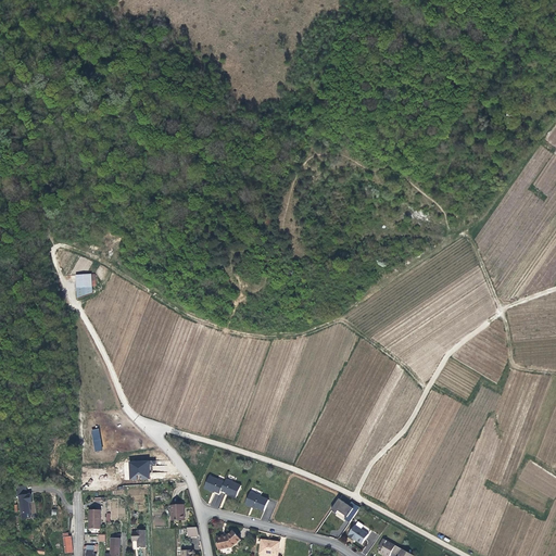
[(76,274),(77,298),(91,292),(91,273),(76,274)]
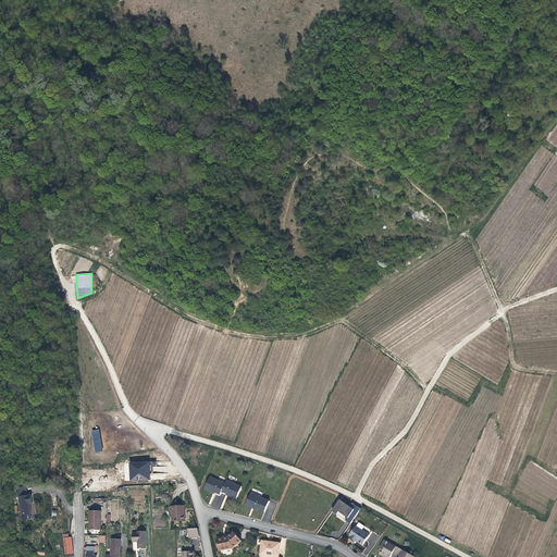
[(99,430),(91,431),(95,453),(102,452),(99,430)]
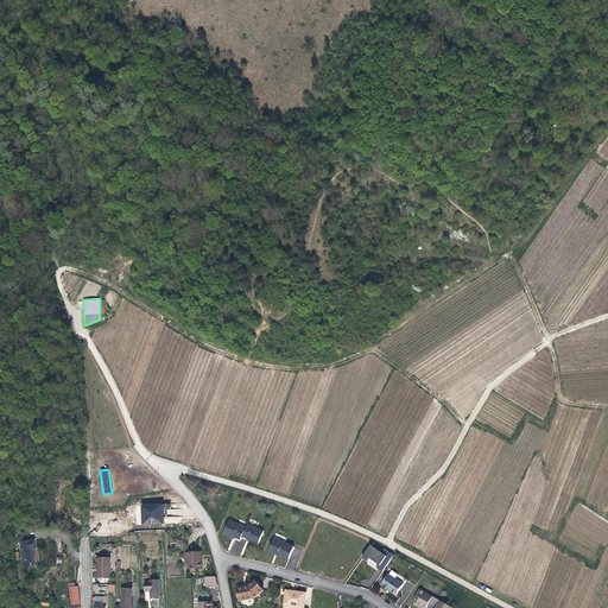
[(164,525),(163,505),(141,505),(143,526),(164,525)]
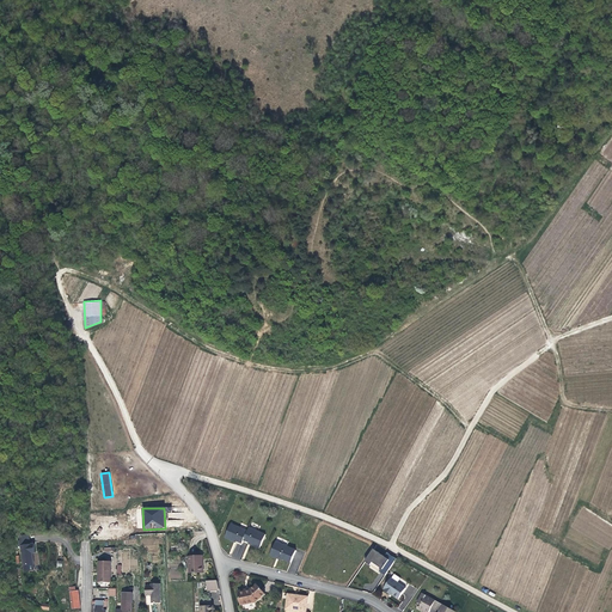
[(231,538),(243,543),(244,539),(248,531),(231,524),(225,537),(231,540),(231,538)]
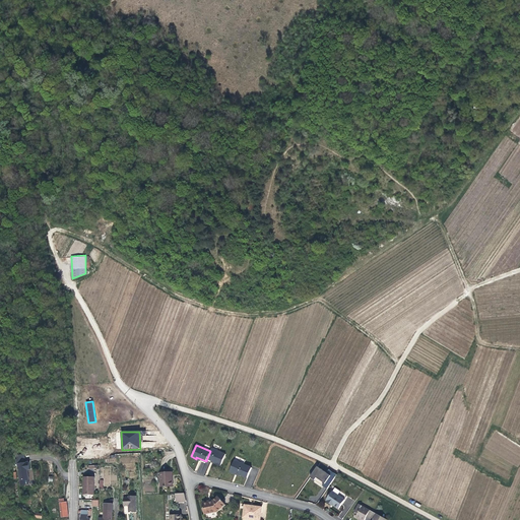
[(225,454),(219,452),(211,448),(210,451),(207,458),(215,462),(215,463),(220,465),(225,454)]
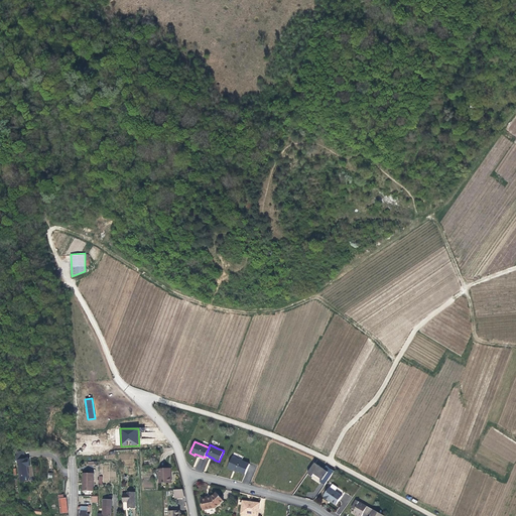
[(233,469),(245,474),(249,464),(233,457),(228,468),(233,470),(233,469)]
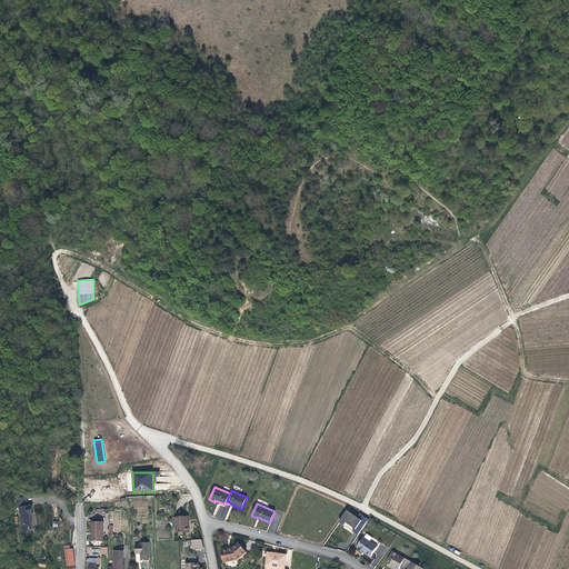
[(32,515),(31,506),(19,507),(21,531),(32,530),(30,515),(32,515)]
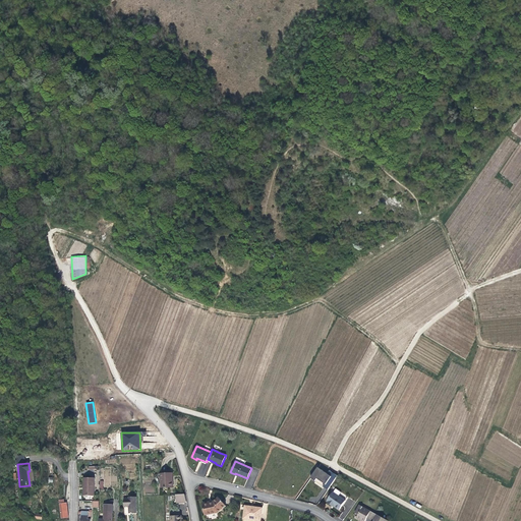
[(325,487),(329,490),(338,476),(330,471),(328,474),(319,467),(310,478),(316,482),(315,483),(324,489),(325,487)]
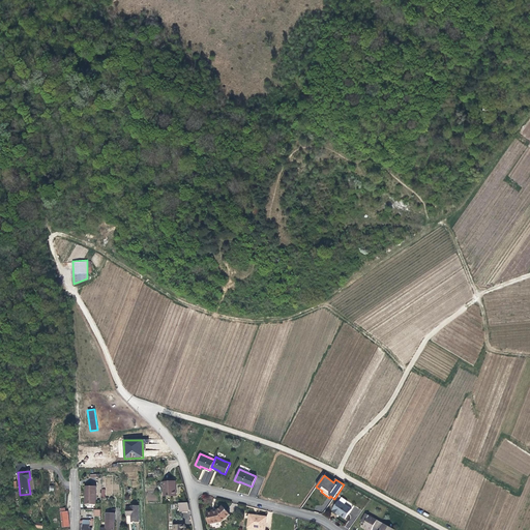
[(174,490),(174,481),(164,481),(164,496),(176,496),(176,490),(174,490)]
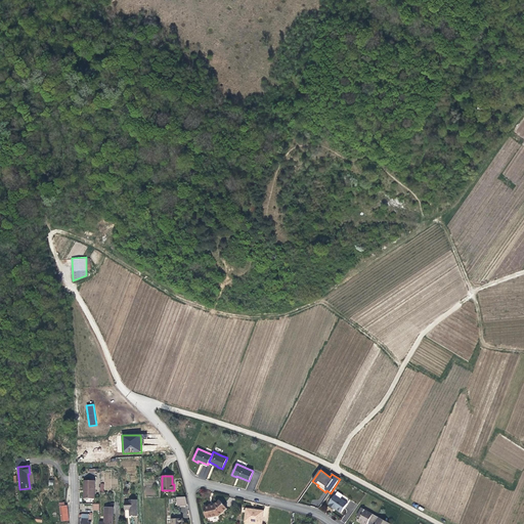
[(85,498),(95,498),(95,481),(84,480),(84,490),(85,490),(85,498)]
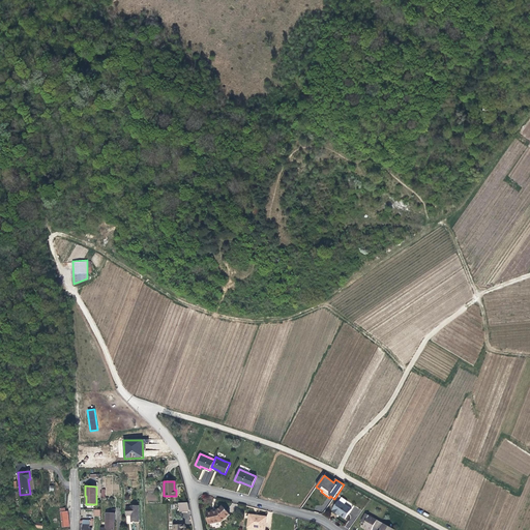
[(332,511),(336,513),(337,513),(340,514),(345,519),(351,509),(339,500),(332,509),(333,510),(332,511)]
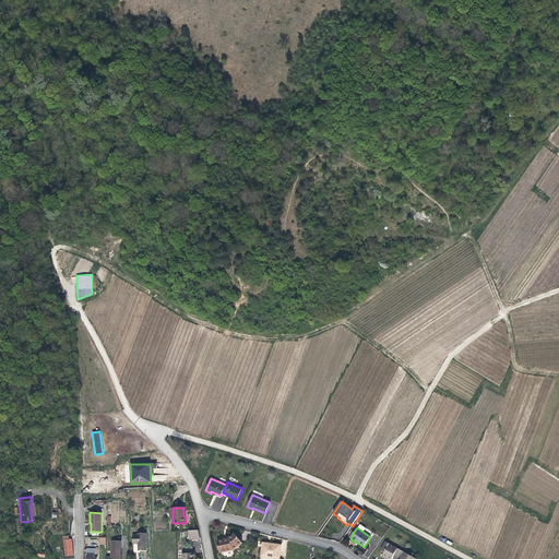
[(199,539),(199,530),(189,531),(189,539),(199,539)]
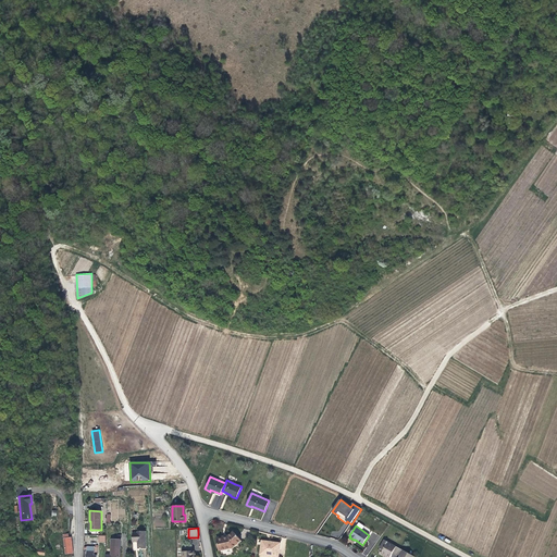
[(146,549),(146,531),(137,531),(137,533),(132,533),(132,542),(137,542),(137,548),(146,549)]
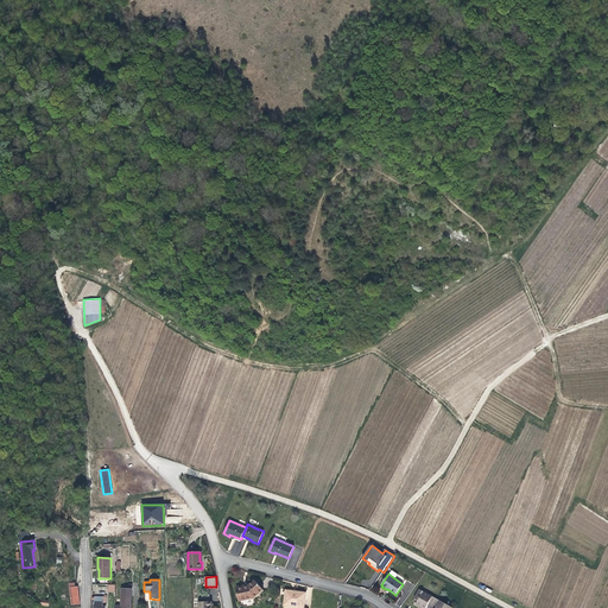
[(236,587),(240,601),(254,599),(264,590),(255,580),(248,586),(248,588),(245,588),(245,586),(236,587)]
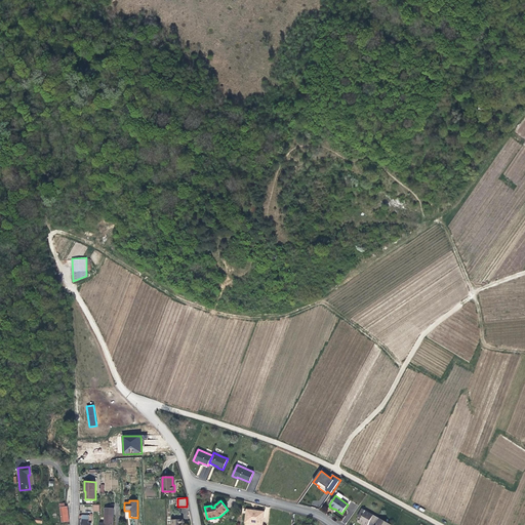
[(61,522),(68,521),(67,506),(64,507),(64,502),(59,503),(61,522)]
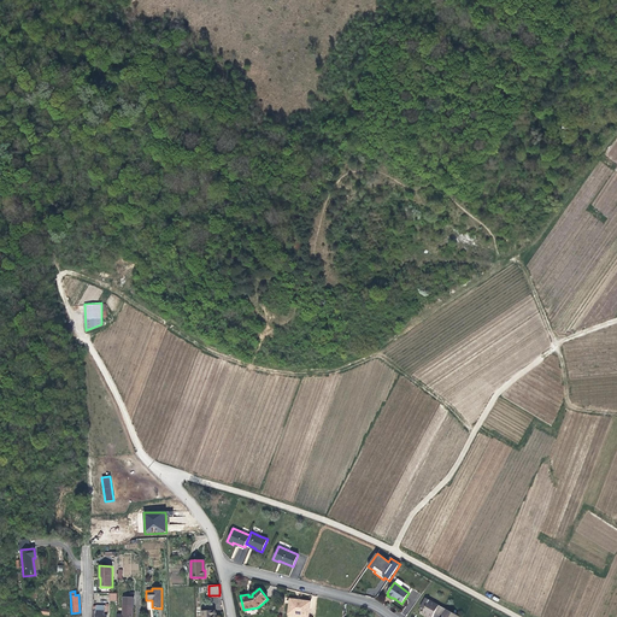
[(117,613),(116,616),(133,616),(134,597),(123,597),(123,615),(117,613)]
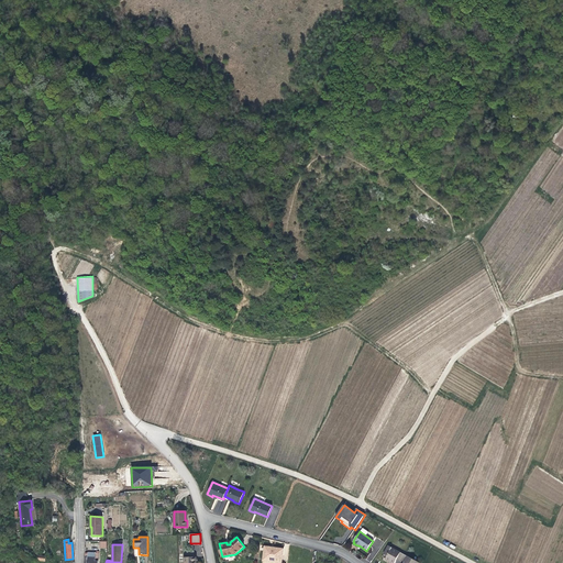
[(419,562),(388,545),(384,554),(387,556),(385,560),(389,562),(395,562),(397,560),(401,562),(419,562)]
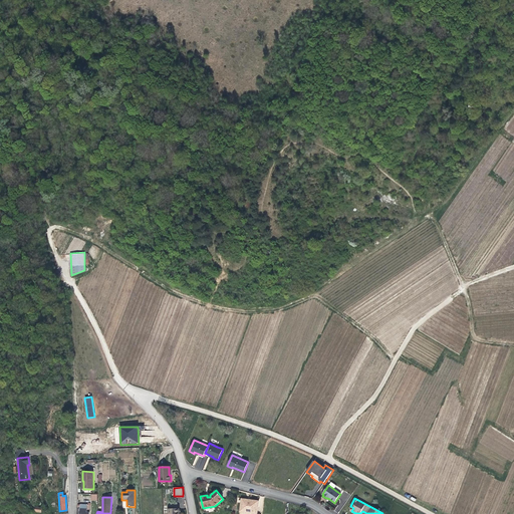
[(240,512),(254,513),(257,513),(259,501),(242,499),(240,512)]
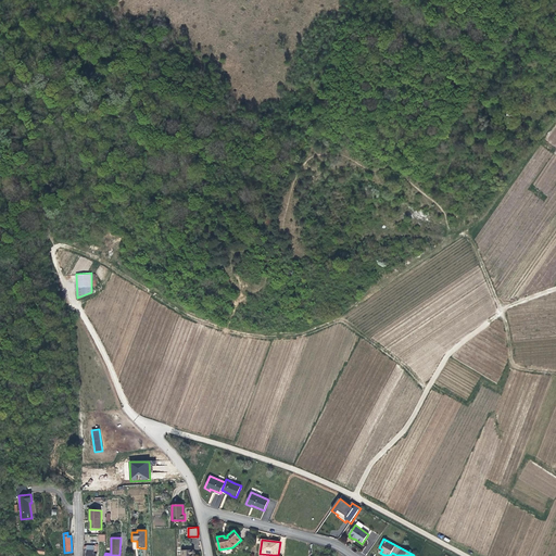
[(86,550),(84,550),(83,555),(97,555),(98,546),(86,546),(86,550)]
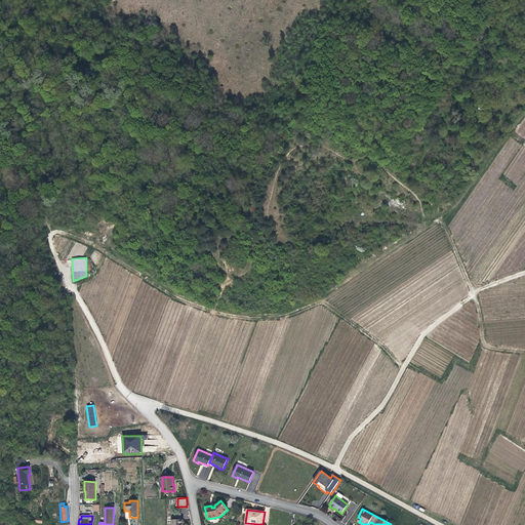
All buildings are outlined.
